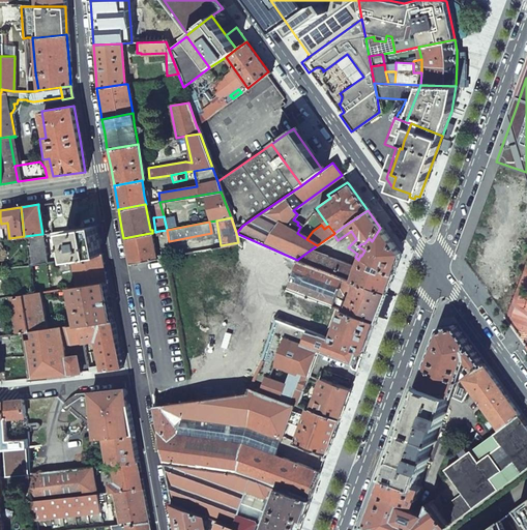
[(62,231),(67,260),(70,259),(100,254),(99,247),(95,226),(64,231),(62,231)]
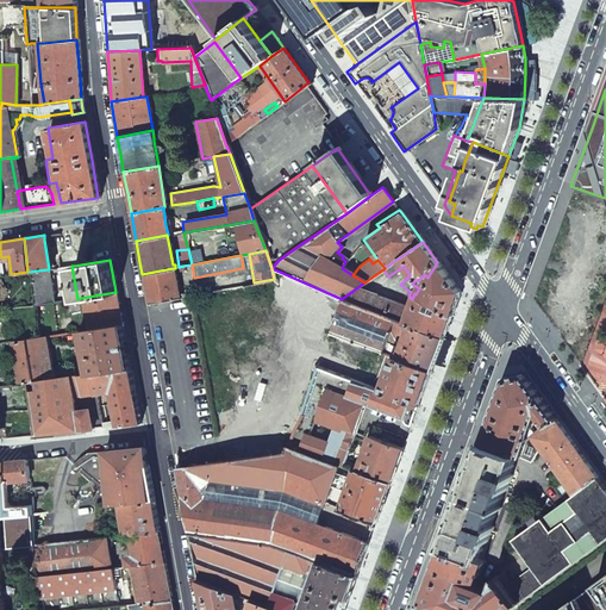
[(412,299),(404,323),(408,325),(442,337),(450,316),(458,292),(437,262),(428,278),(419,288),(416,294),(414,293),(412,299)]
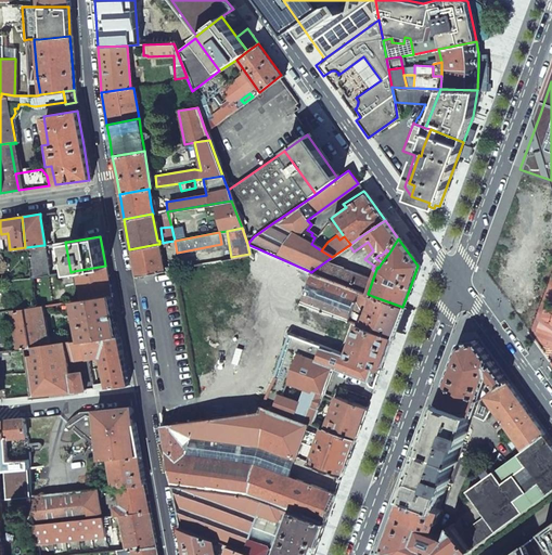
[(133,276),(163,271),(157,244),(129,249),(132,270),(133,276)]
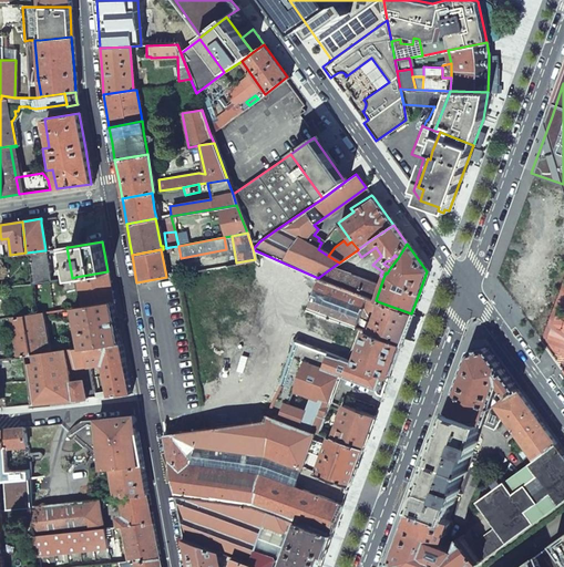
[(318,278),(253,249),(255,259),(263,298),(268,326),(303,319),(306,309),(355,328),(358,329),(366,331),(368,332),(372,322),(358,317),(362,306),(366,297),(342,287),(319,277),(318,278)]
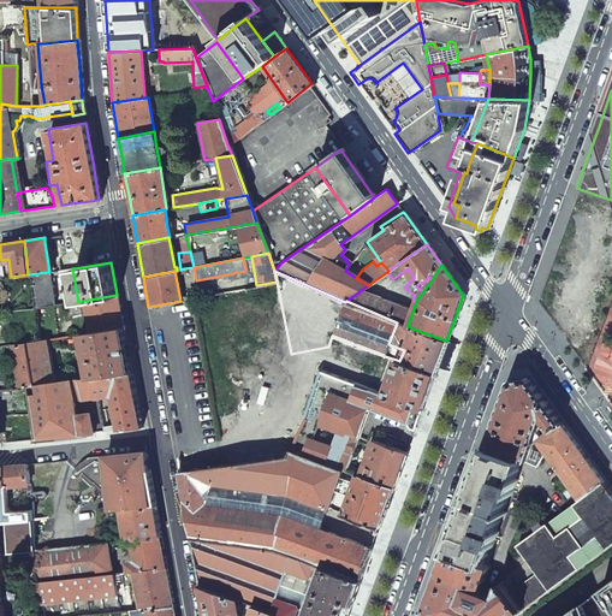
[(29,274),(34,308),(52,306),(53,306),(48,272),(29,274)]
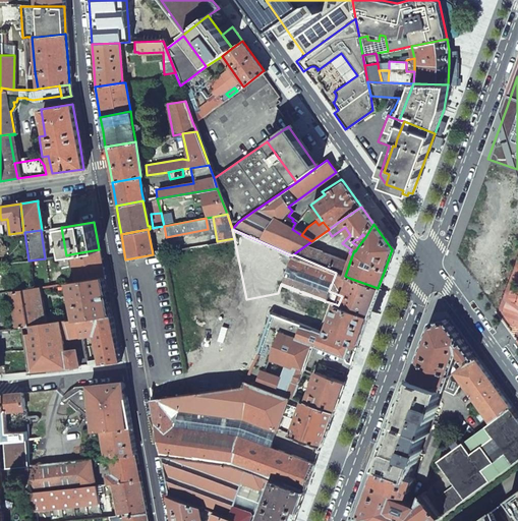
[(304,246),(293,254),(314,264),(336,273),(341,275),(345,262),(304,246)]
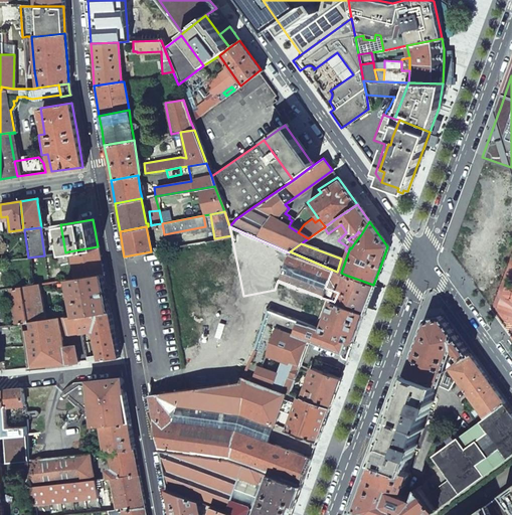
[(98,246),(68,251),(73,279),(102,274),(100,261),(98,246)]
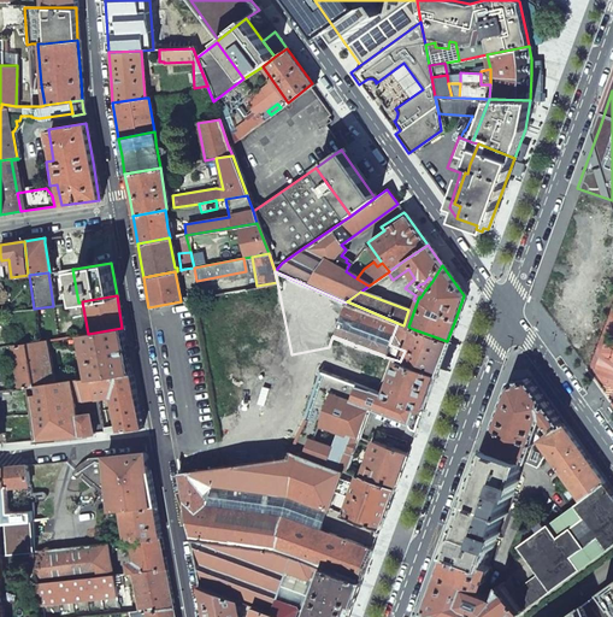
[(52,306),(34,309),(37,341),(45,340),(56,339),(52,306)]
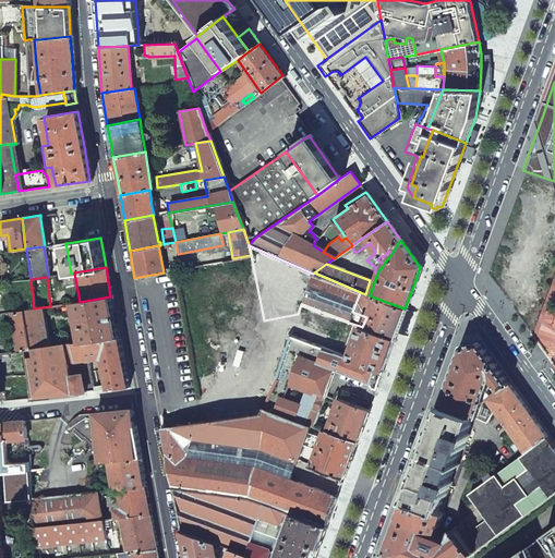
[(366,317),(362,327),(394,339),(405,308),(374,298),(370,295),(365,294),(360,292),(357,301),(371,306),(369,311),(366,310),(365,313),(368,314),(366,317)]
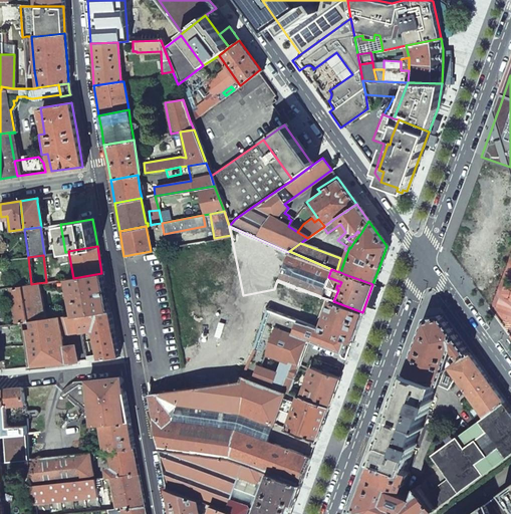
[(67,279),(73,315),(76,314),(108,310),(105,291),(101,273),(73,278),(67,279)]
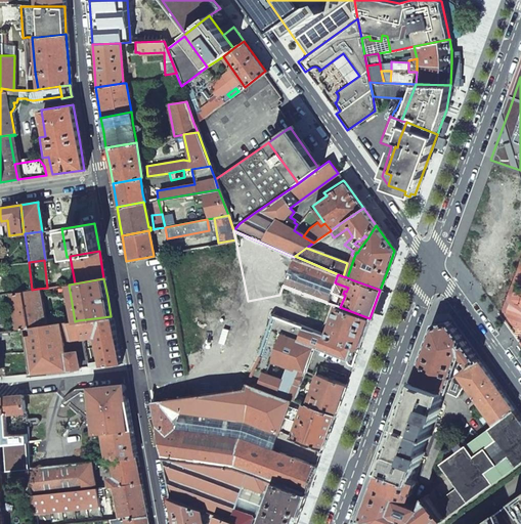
[(1,292),(1,295),(7,294),(20,292),(25,291),(25,285),(5,287),(5,292),(1,292)]
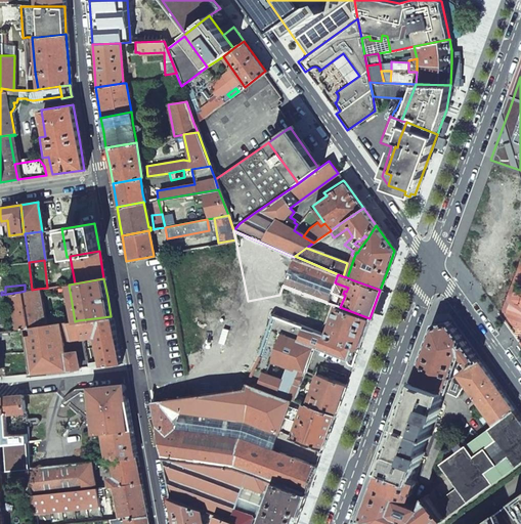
[(272,315),(319,334),(331,304),(328,303),(283,286),(279,295),(272,315)]
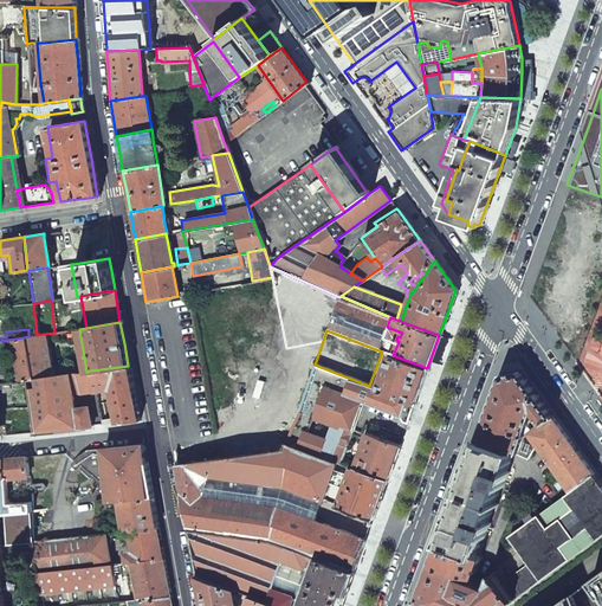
[(31,379),(51,376),(44,334),(37,335),(28,336),(24,337),(31,379)]
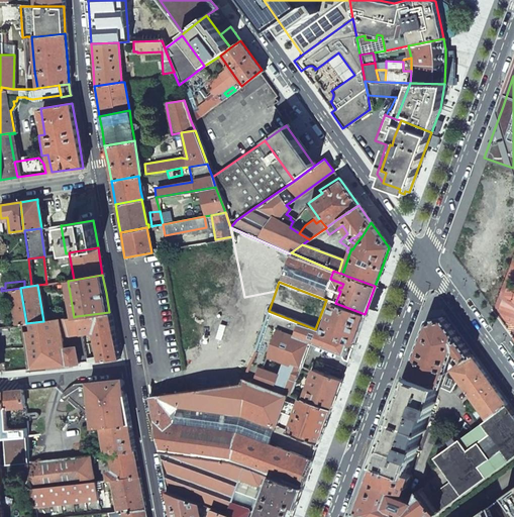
[(7,290),(13,325),(21,324),(26,323),(20,288),(7,290)]
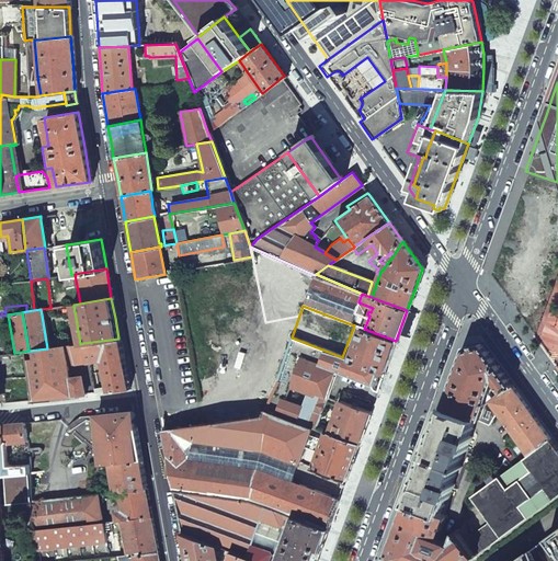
[(362,328),(350,359),(384,373),(396,341),(364,329),(362,328)]
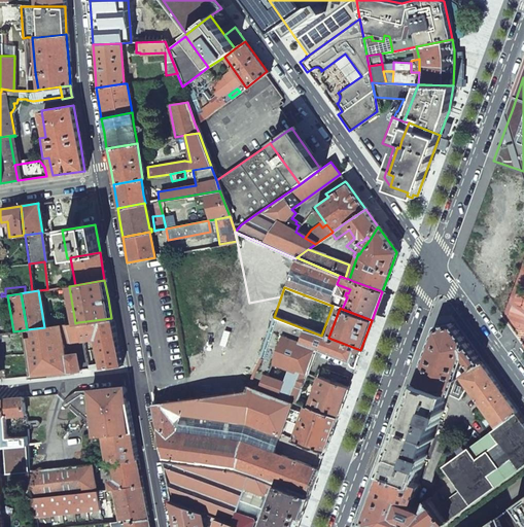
[(274,317),(248,385),(287,400),(293,386),(300,389),(305,379),(311,381),(315,369),(309,366),(315,350),(348,362),(350,366),(353,367),(360,350),(328,338),(321,336),(274,317)]
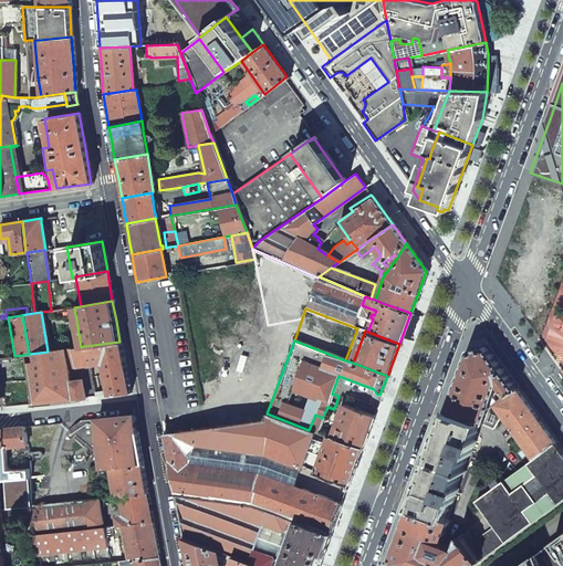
[(84,346),(87,365),(102,363),(107,396),(128,392),(124,364),(120,342),(84,346)]
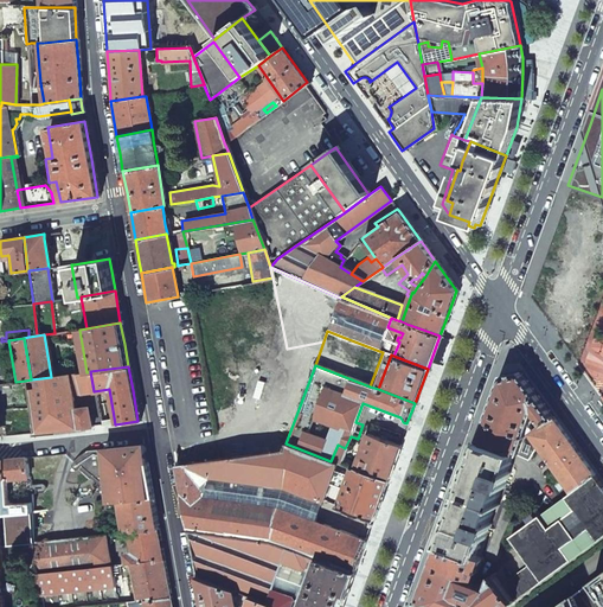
[(83,427),(90,427),(88,408),(72,409),(70,395),(94,391),(90,371),(87,372),(51,377),(31,379),(25,381),(29,408),(31,433),(55,430),(83,427)]
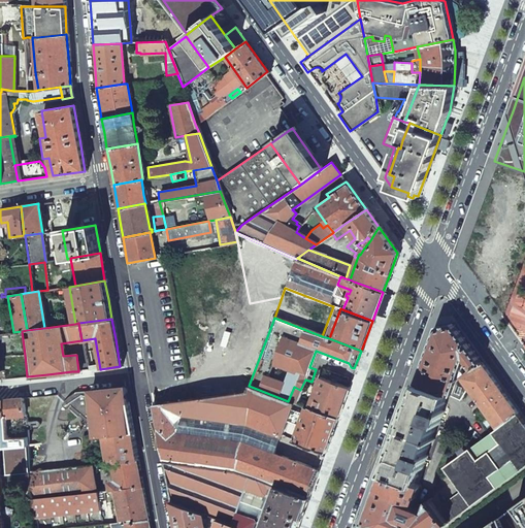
[(415,383),(446,393),(462,354),(472,368),(472,369),(481,363),(452,323),(436,326),(415,383)]
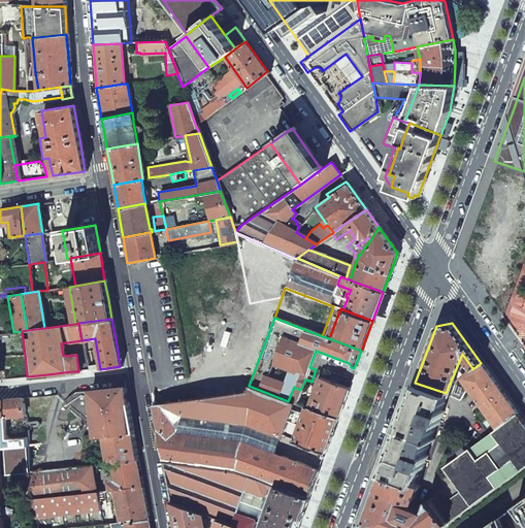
[(446,393),(459,398),(464,390),(466,387),(460,376),(472,368),(462,354),(446,393)]
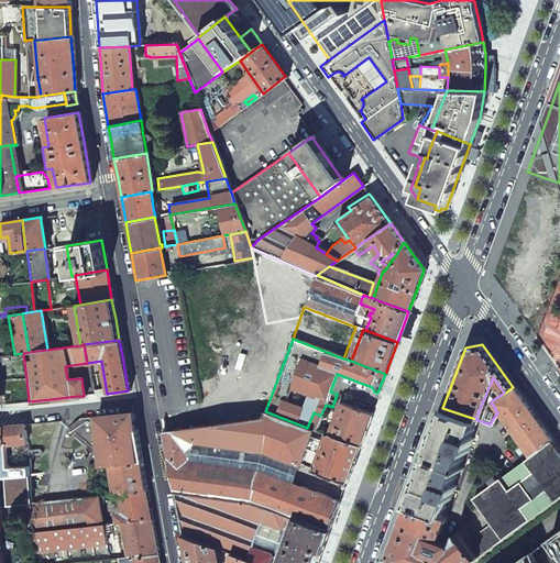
[(26,378),(17,379),(18,396),(6,396),(2,399),(3,405),(29,401),(26,378)]
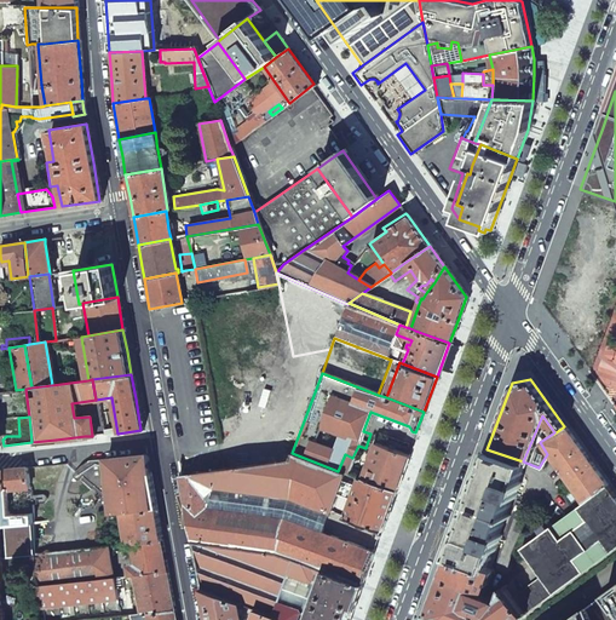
[(562,472),(582,501),(605,484),(585,455),(564,426),(554,434),(554,432),(540,442),(547,454),(562,472)]
